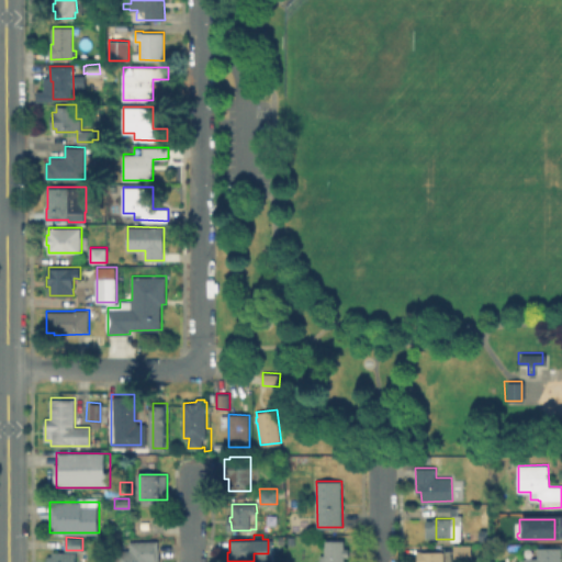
[(345,539),(345,548),(349,547),(349,555),(345,555),(345,561),(321,561),(321,553),(325,553),(325,540),(345,539)]
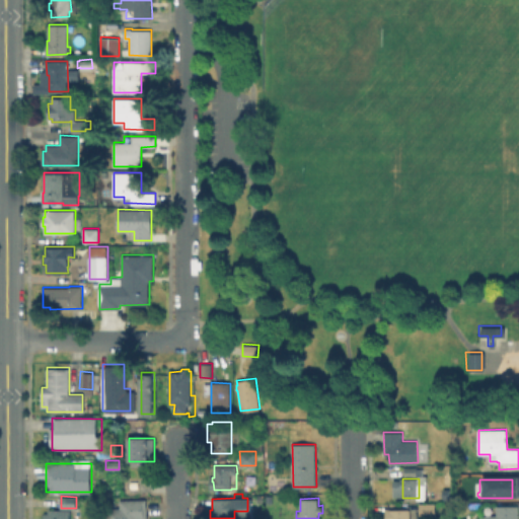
[(106,518),(106,507),(120,507),(120,500),(146,499),(146,518),(106,518)]
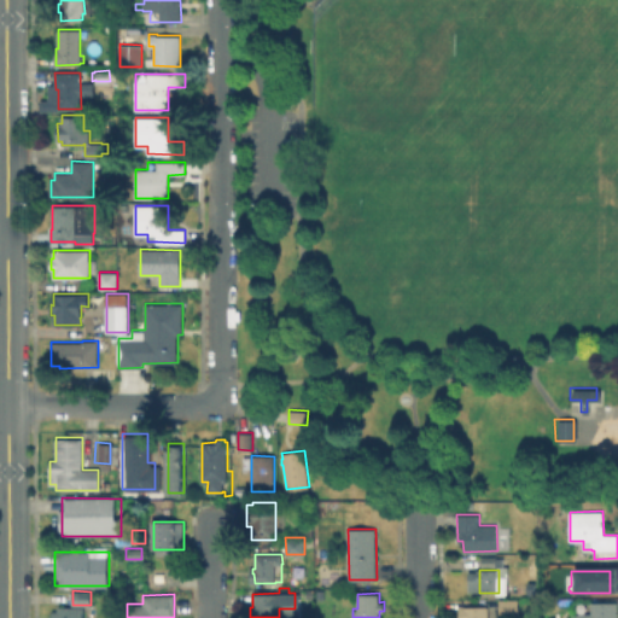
[(516,614),(496,614),(496,598),(516,596),(516,614)]
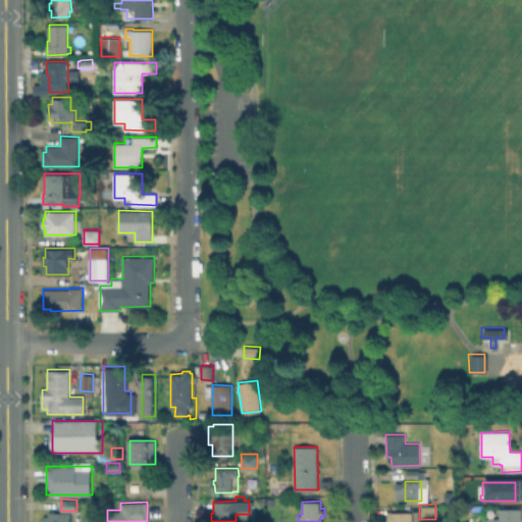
[(521,508),(521,521),(484,521),(484,517),(501,517),(500,508),(521,508)]
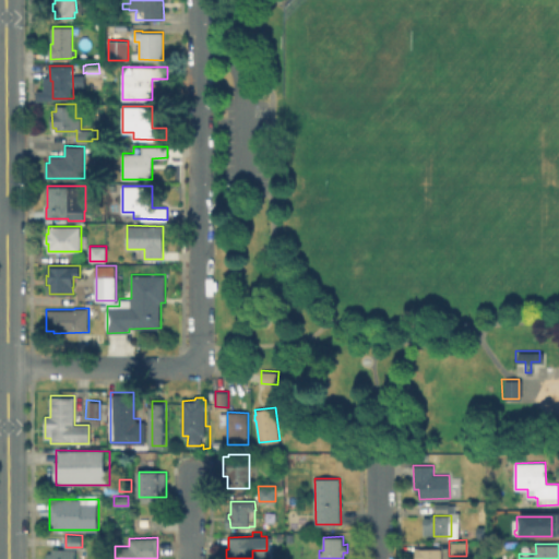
[(439,546),(439,558),(413,558),(413,546),(417,546),(439,546)]
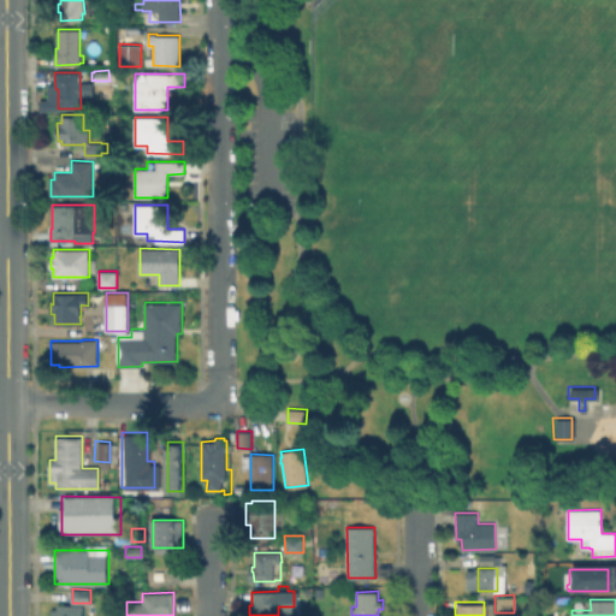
[(89,615),(52,615),(52,609),(58,608),(58,604),(83,604),(83,615),(89,615)]
